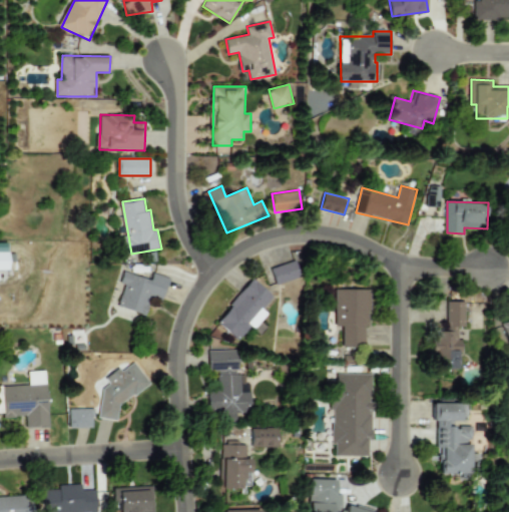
[(0,269),(9,270),(10,242),(0,242),(0,269)]
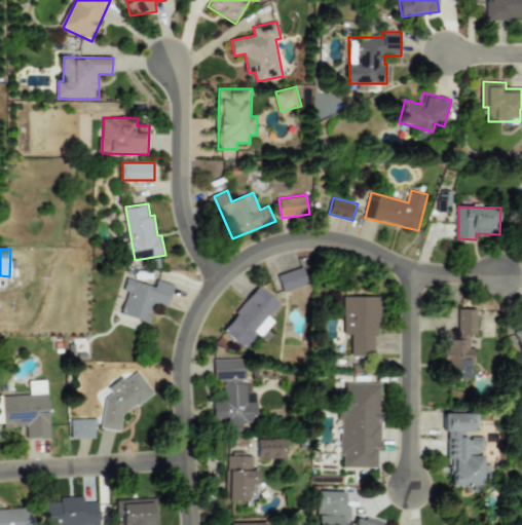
[(309,286),(305,268),(280,273),(284,291),(309,286)]
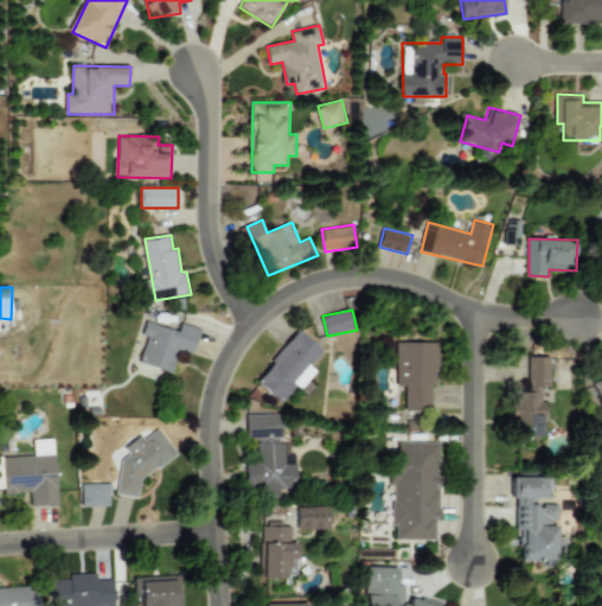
[(141,363),(174,372),(181,349),(196,353),(203,329),(184,323),(180,331),(148,321),(145,336),(149,337),(141,363)]
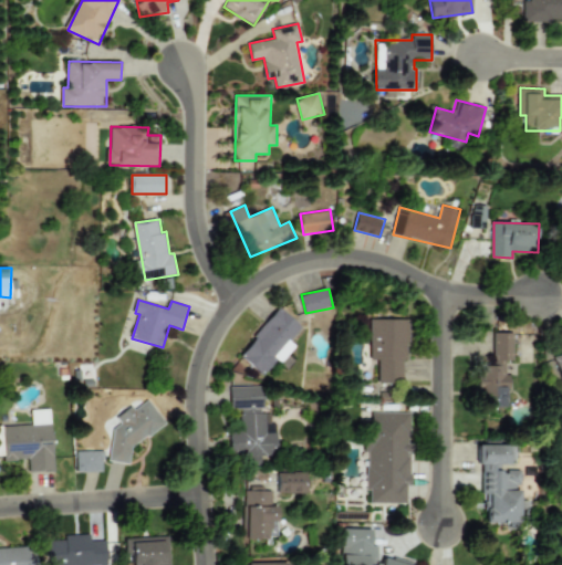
[(240,355),(264,375),(278,358),(283,363),(297,346),(291,341),(303,326),(280,307),(240,355)]
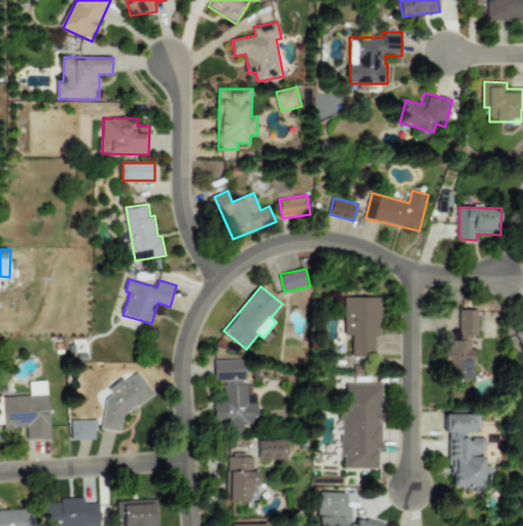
[(380,296),(346,296),(346,336),(352,336),(352,356),(379,356),(380,296)]
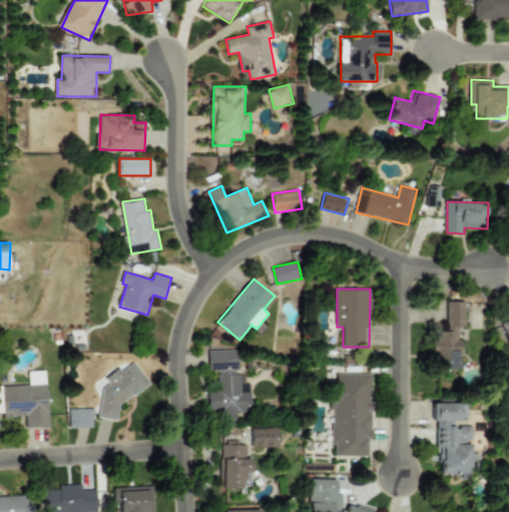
[(436,331),(435,369),(460,370),(461,327),(466,327),(467,302),(449,301),(449,331),(436,331)]
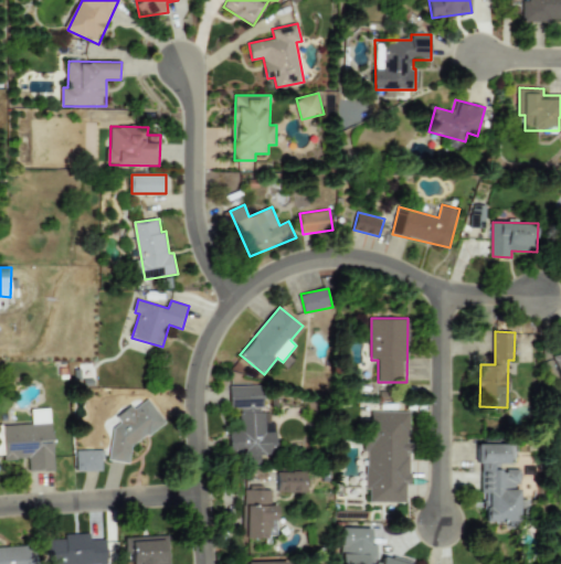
[(232,386),(232,408),(243,408),(244,432),(232,432),(232,456),(279,455),(278,422),(273,422),(273,412),(265,412),(264,385),(232,386)]
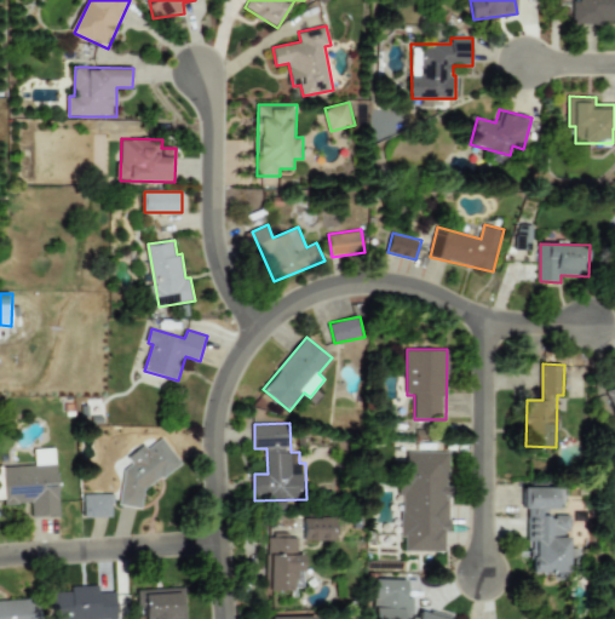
[(121,505),(143,509),(145,491),(164,477),(166,477),(184,464),(165,437),(150,448),(143,447),(128,457),(134,464),(126,470),(121,505)]
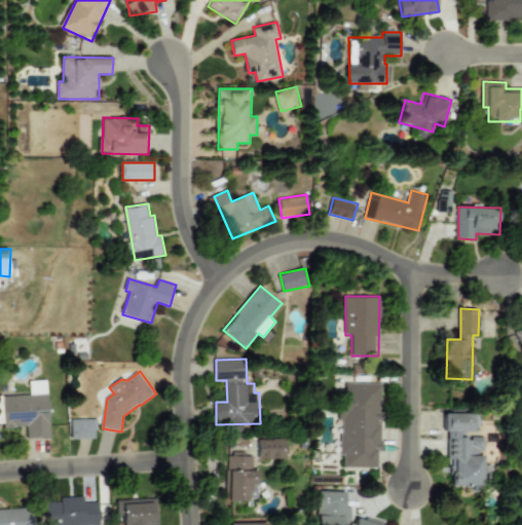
[(382,381),(341,382),(341,467),(379,467),(379,452),(383,452),(382,381)]
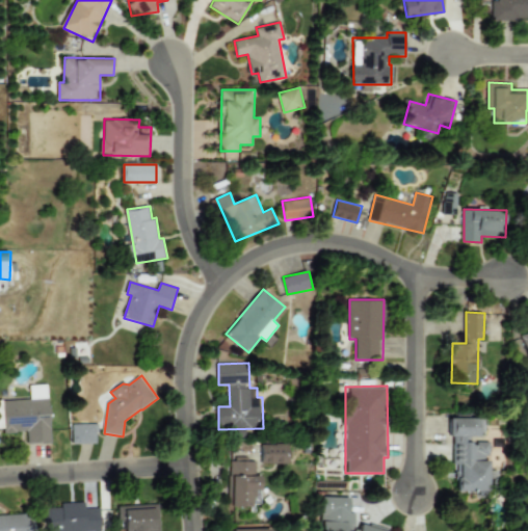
[(4,399),(5,432),(28,431),(28,443),(51,442),(51,398),(4,399)]
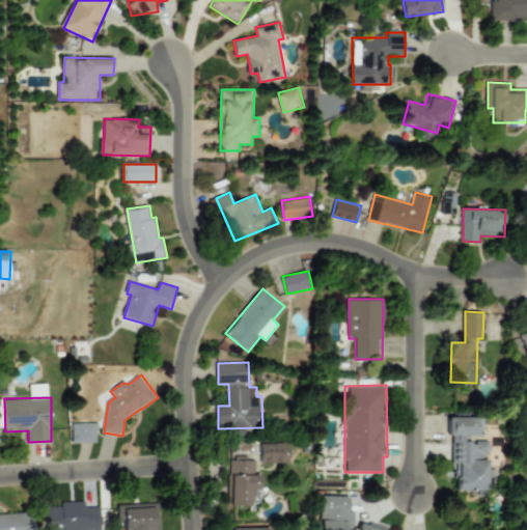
[(455,492),(490,491),(489,453),(492,453),(491,441),(465,441),(465,435),(484,434),(484,416),(448,417),(449,435),(454,435),(455,492)]
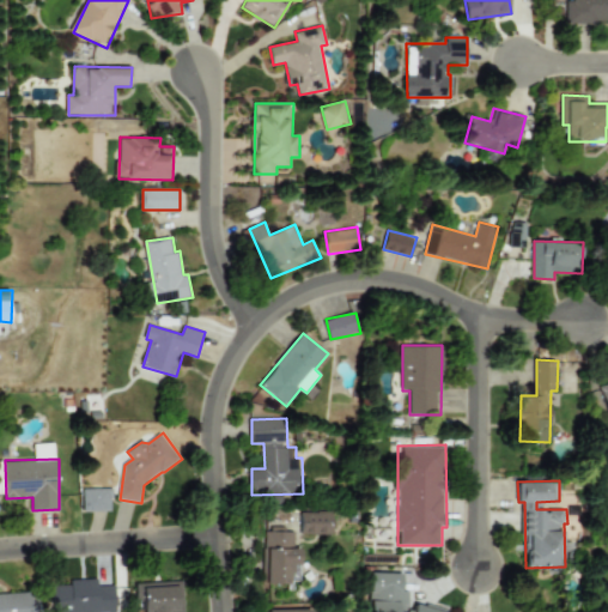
[(85,489),(85,511),(114,511),(113,488),(85,489)]
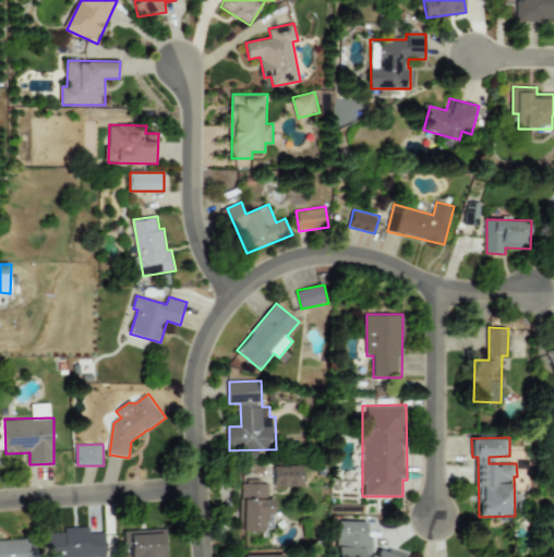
[(304,486),(304,467),(276,468),(276,486),(304,486)]
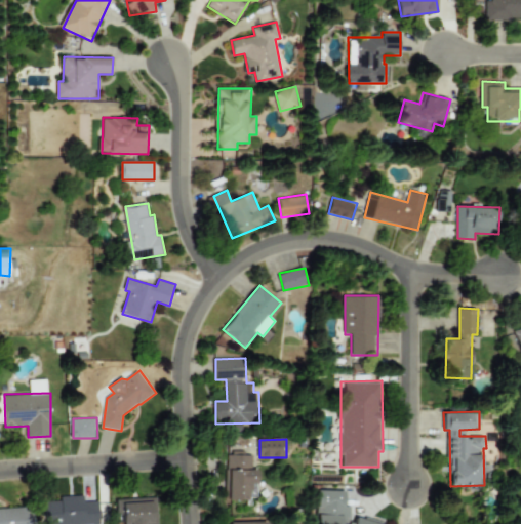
[(230,499),(258,499),(259,470),(254,470),(254,455),(231,455),(230,499)]
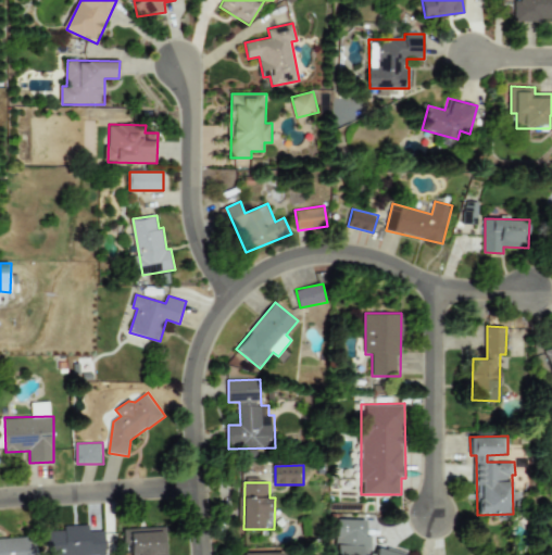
[(337,554),(404,554),(404,552),(376,551),(376,554),(363,554),(364,544),(372,545),(372,535),(366,535),(367,519),(337,518),(337,554)]
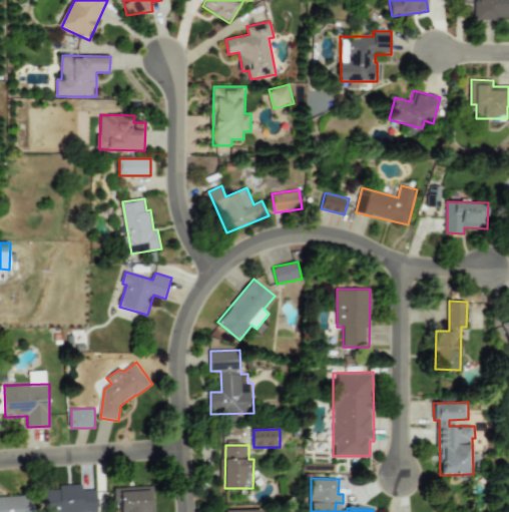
[(98,511),(98,489),(83,490),(83,486),(44,487),(44,511),(98,511)]
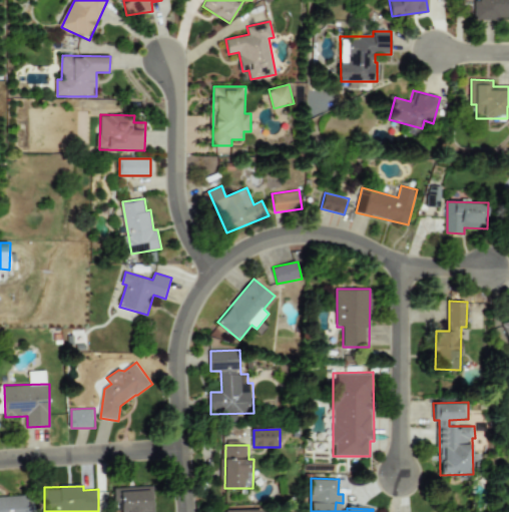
[(115,488),(115,508),(122,507),(122,511),(154,511),(154,487),(115,488)]
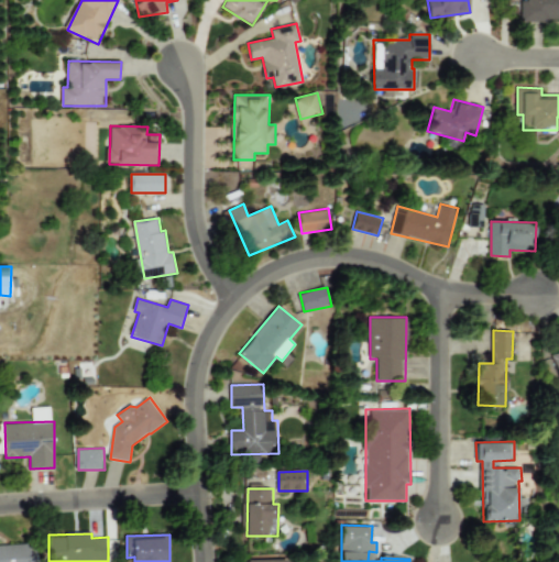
[(0,561),(36,561),(35,542),(0,543),(0,561)]
